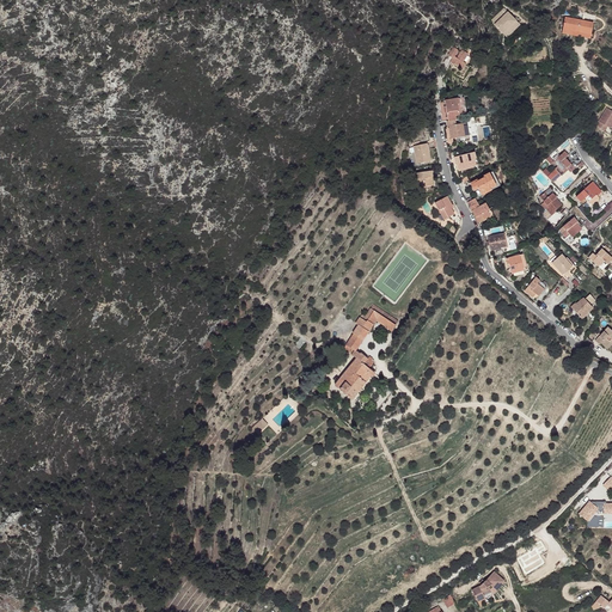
[(505,7),(491,19),(507,38),(521,24),(505,7)]
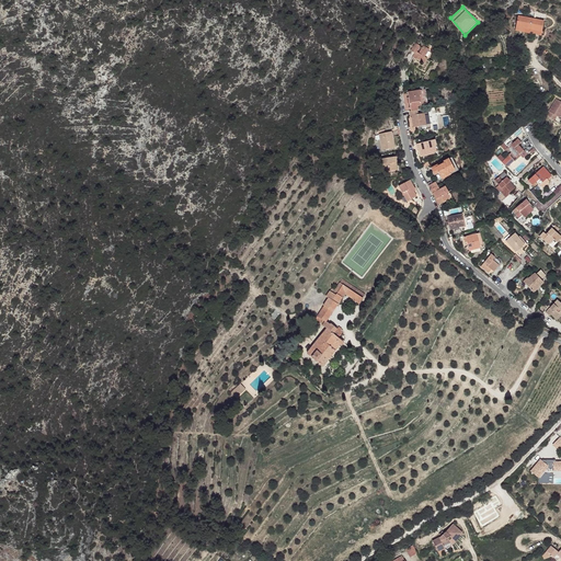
[(522,16),(518,31),(545,35),(547,21),(522,16)]
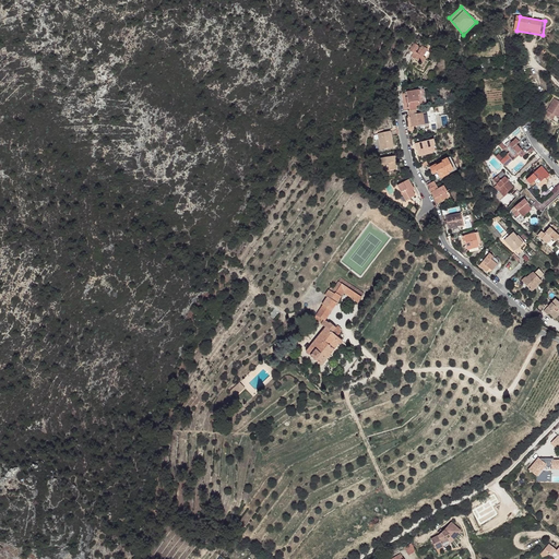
[(416,54),(414,58),(418,61),(423,64),(427,59),(425,57),(429,50),(426,48),(424,46),(419,54),(417,51),(420,46),(416,44),(412,51),(416,54)]
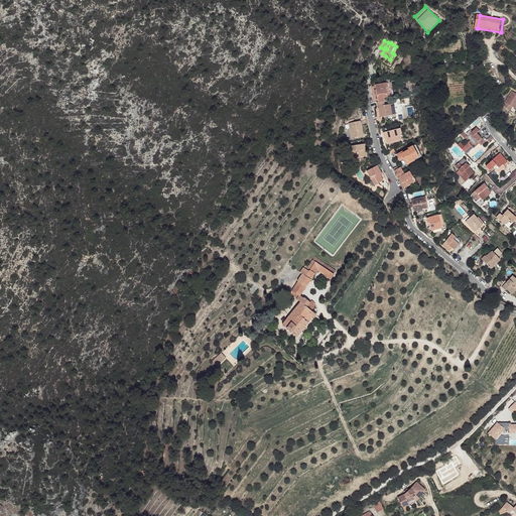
[(395,40),(393,44),(396,46),(392,52),(394,54),(395,55),(402,45),(395,40)]
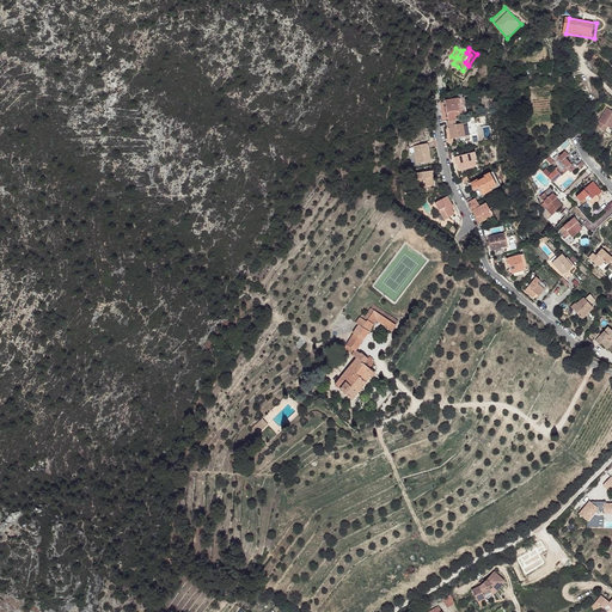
[(458,67),(453,75),(465,83),(473,68),(469,66),(467,65),(463,71),(458,67)]
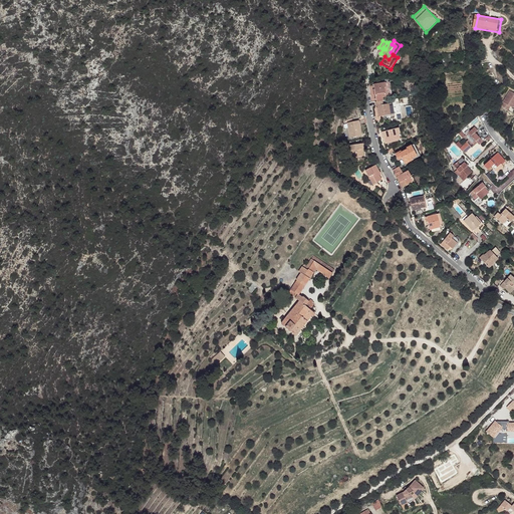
[(386,83),(374,86),(374,90),(375,95),(377,102),(382,101),(382,98),(386,98),(387,97),(386,88),(387,88),(386,83)]
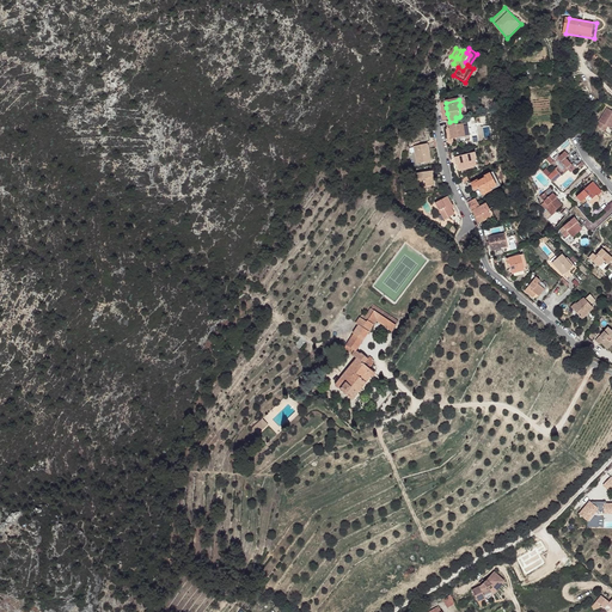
[(611,128),(611,111),(609,109),(600,122),(601,123),(599,127),(606,132),(609,128),(611,129),(611,128)]
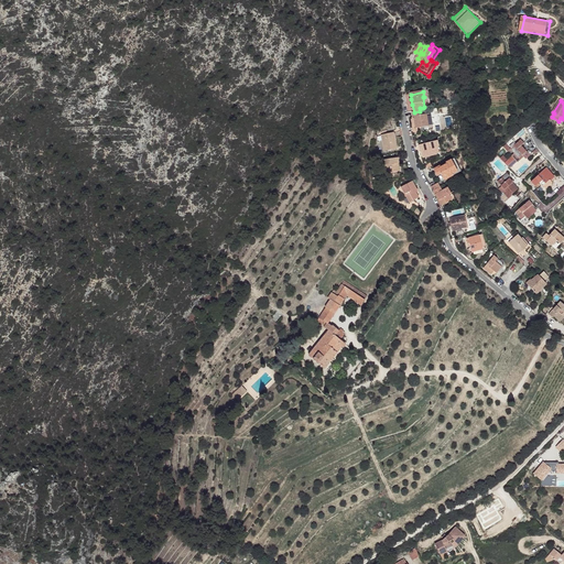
[(414,112),(413,114),(413,118),(414,118),(415,121),(418,121),(419,123),(416,125),(418,130),(423,129),(429,128),(427,116),(421,117),(420,111),(414,112)]
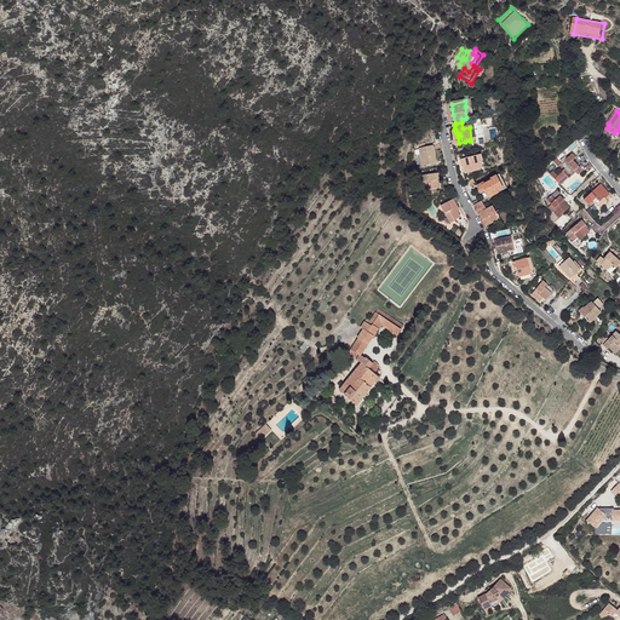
[(434,145),(419,148),(422,167),(437,164),(434,145)]
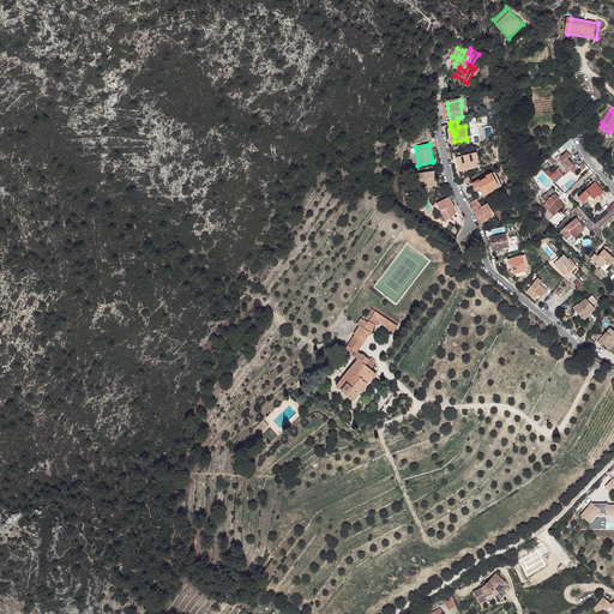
[(559,150),(549,158),(553,162),(563,154),(559,150)]
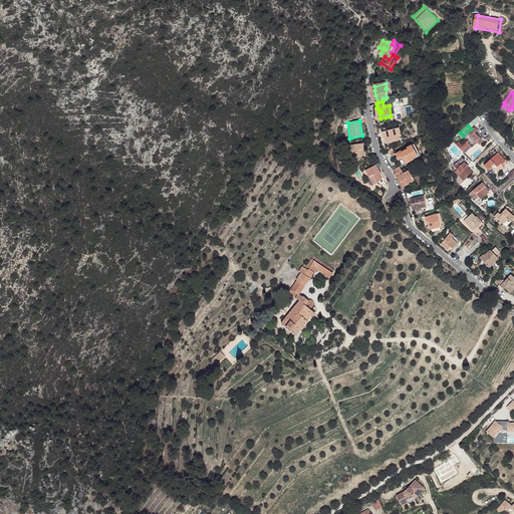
[(475,125),(466,135),(470,139),(468,141),(462,147),(467,152),(474,146),(472,145),(477,140),(481,143),(484,140),(476,132),(478,129),(475,125)]
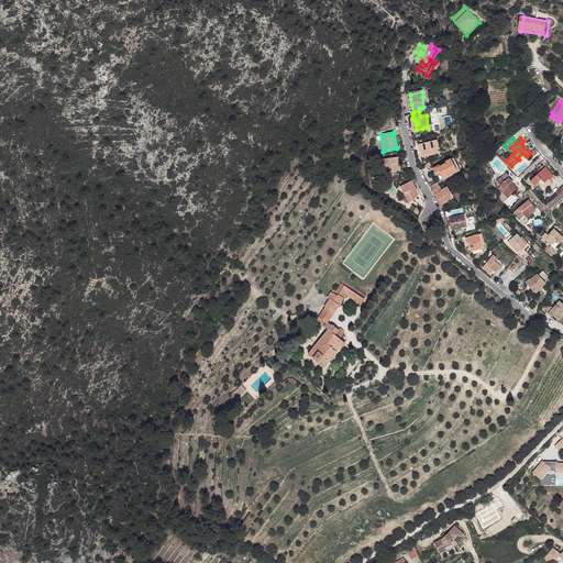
[(438,139),(418,143),(419,148),(421,148),(423,156),(441,152),(438,139)]
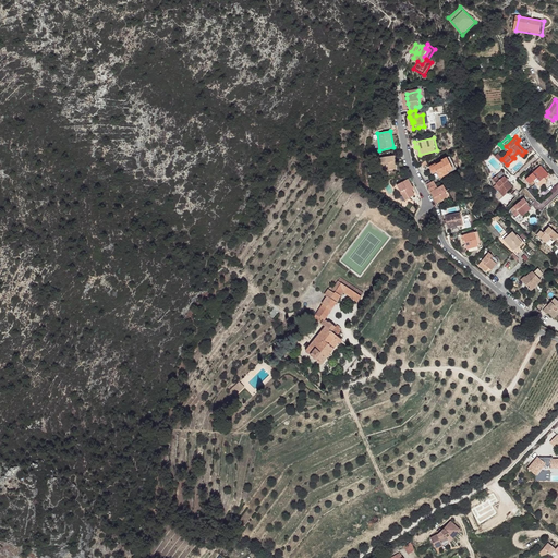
[(395,156),(379,158),(380,164),(381,172),(386,172),(398,170),(395,156)]
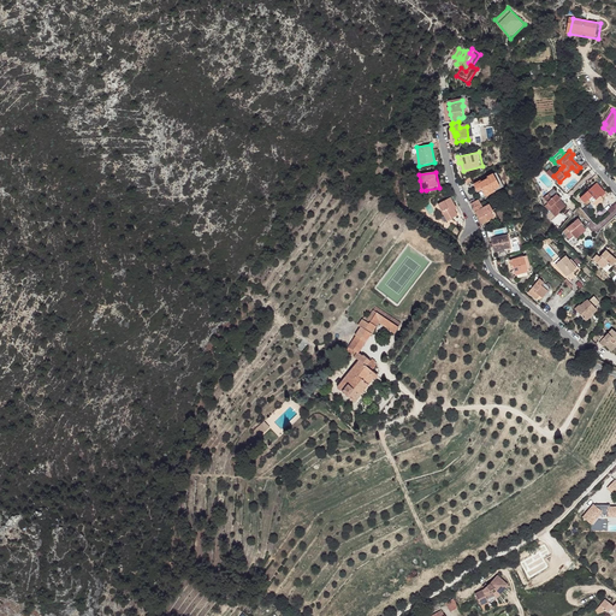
[(496,173),(492,175),(499,187),(491,191),(491,194),(504,187),(496,173)]
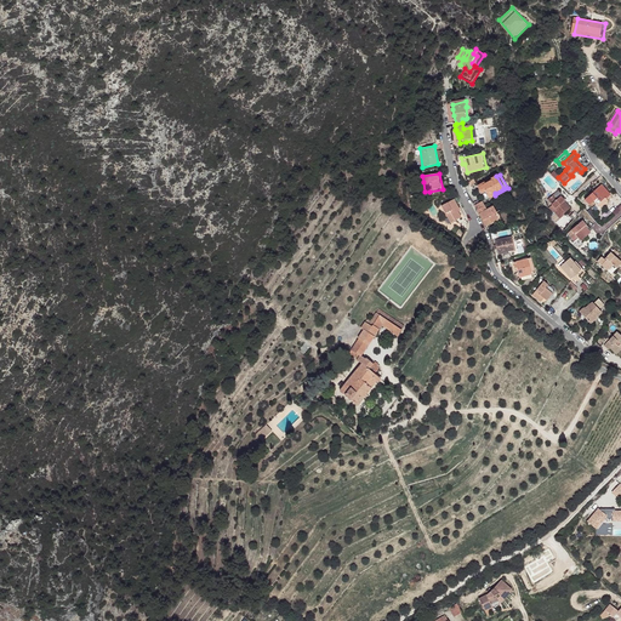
[(484,183),(478,187),(482,194),(485,192),(490,198),(495,195),(495,193),(503,188),(496,176),(490,180),(491,181),(485,184),(484,183)]
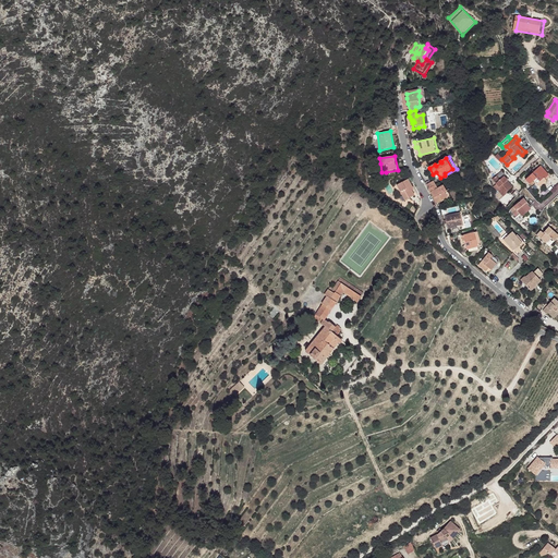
[(541,165),(526,179),(534,185),(537,182),(538,183),(545,177),(546,177),(549,173),(541,165)]
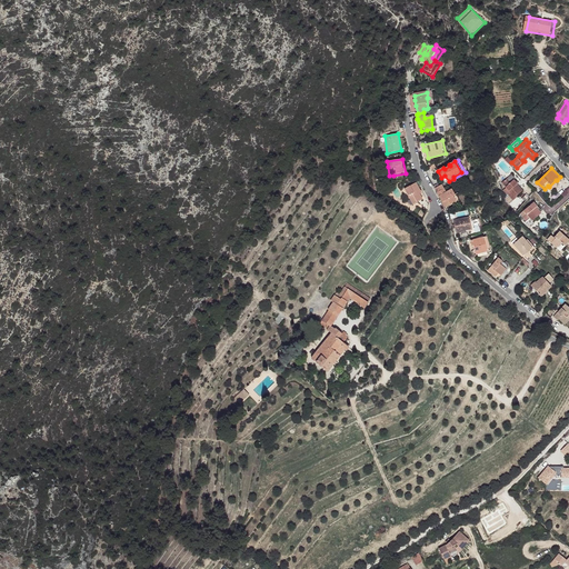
[(509,178),(505,181),(512,191),(510,193),(517,200),(520,196),(520,195),(526,190),(521,185),(520,186),(519,185),(520,182),(516,179),(512,181),(509,178)]
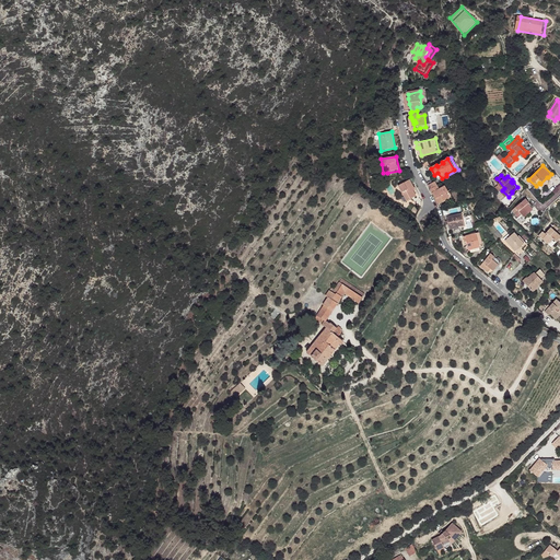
[(408,179),(397,185),(405,200),(413,196),(411,190),(410,189),(412,187),(408,179)]
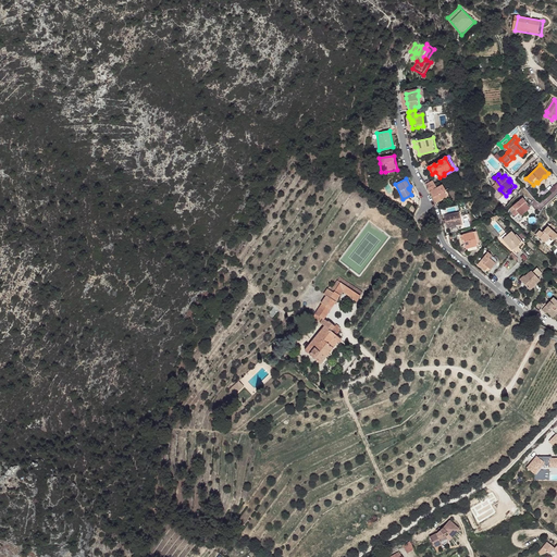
[(437,189),(431,193),(436,203),(447,197),(444,192),(446,190),(444,186),(437,189)]
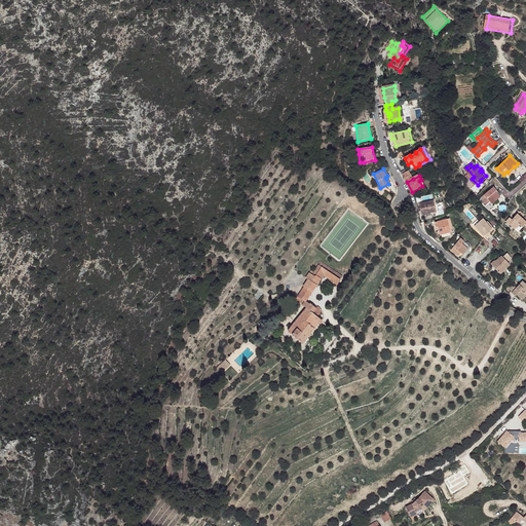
[(495,184),(485,192),(488,195),(485,198),(488,201),(491,199),(494,202),(502,195),(497,189),(498,188),(495,184)]
